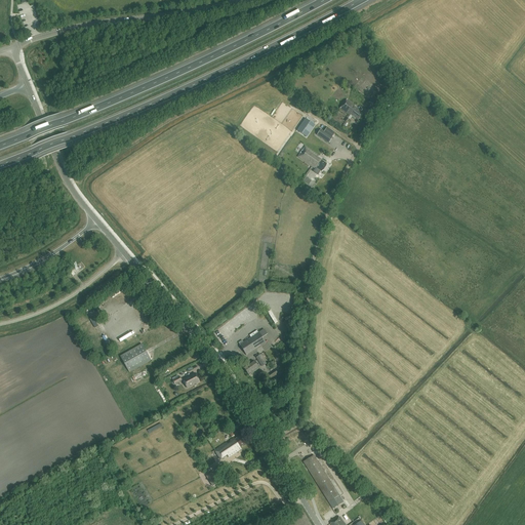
[(242,33),(244,38),(257,32),(255,28),(242,33)]
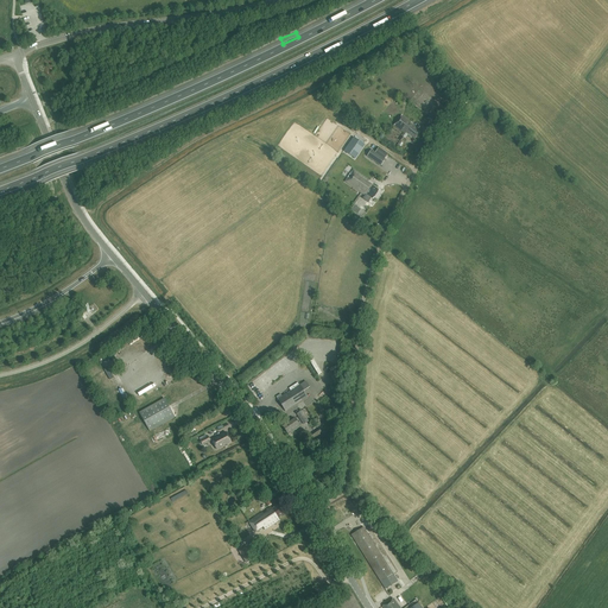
[(432,112),(428,118),(441,128),(444,124),(441,120),(442,119),(432,112)]
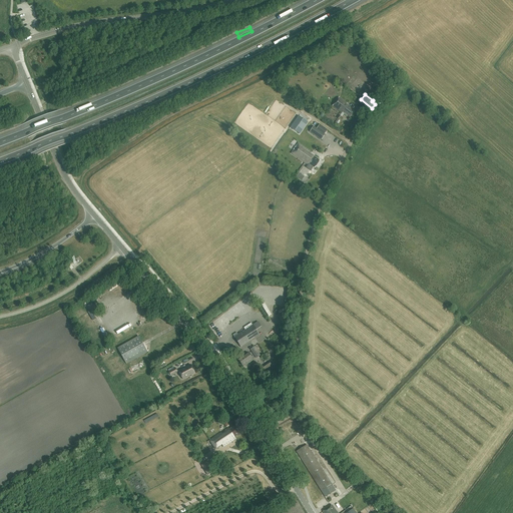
[(344,113),(350,117),(355,110),(346,104),(347,103),(339,97),(333,106),(343,114),(344,113)]
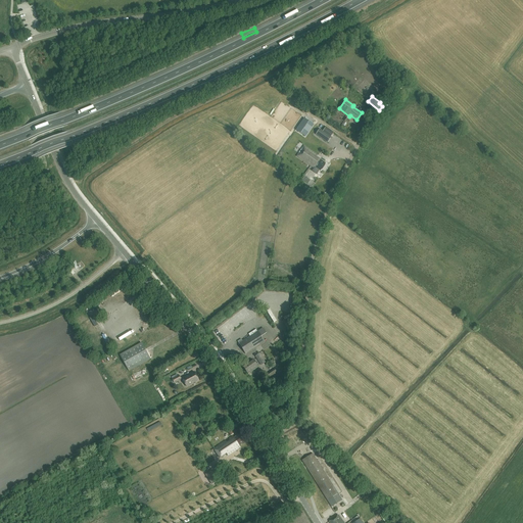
[(325,133),(320,129),(316,135),(319,136),(327,143),(331,137),(330,137),(325,133)]
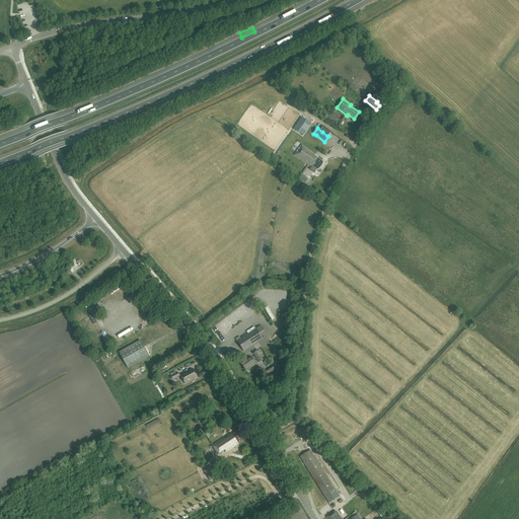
[(318,169),(323,162),(314,156),(315,154),(301,145),(295,155),(312,167),(313,166),(318,169)]
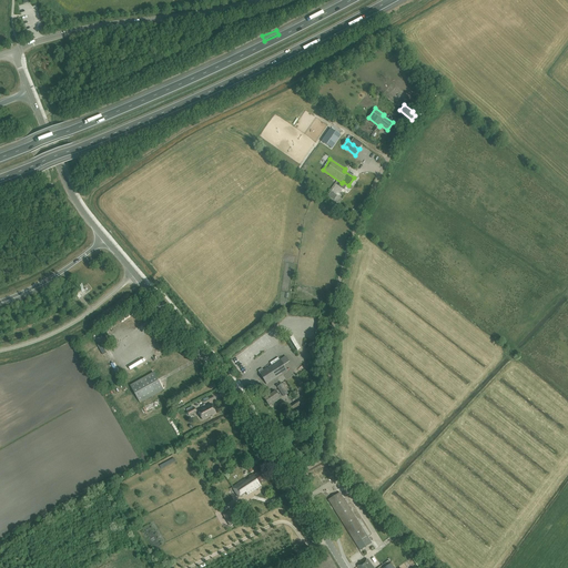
[(122,334),(124,332),(117,321),(113,323),(122,334)]
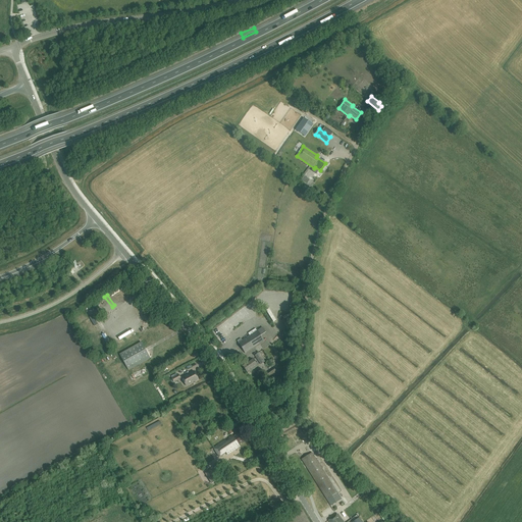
[(257,330),(242,341),(241,338),(237,341),(245,353),(264,342),(261,335),(265,332),(261,328),(257,330)]
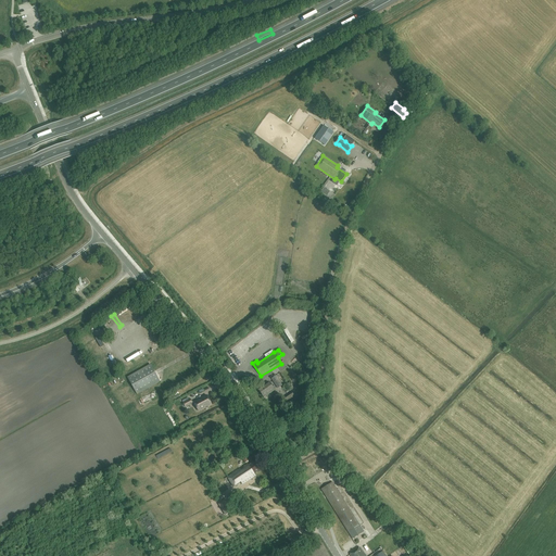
[(127,377),(137,394),(160,381),(150,364),(127,377)]
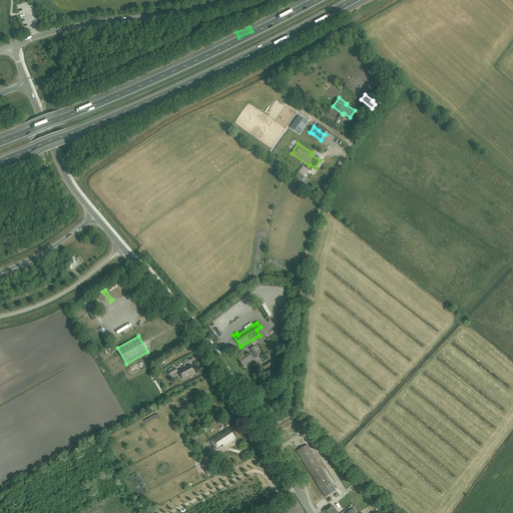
[(265,341),(260,344),(266,354),(272,351),(265,341)]
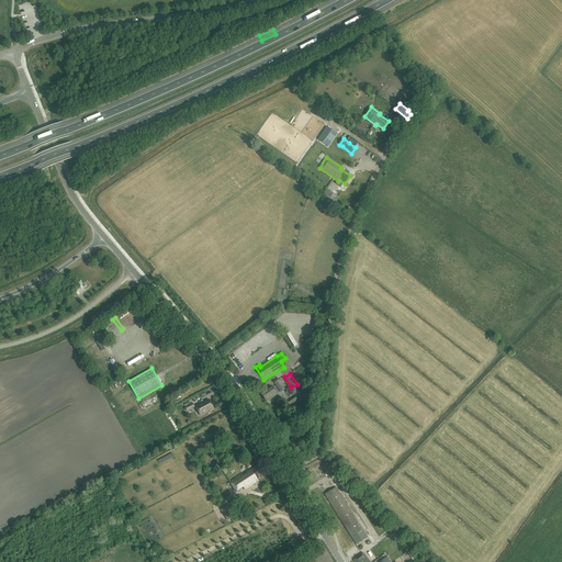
[(285,390),(279,380),(274,383),(280,393),(285,390)]
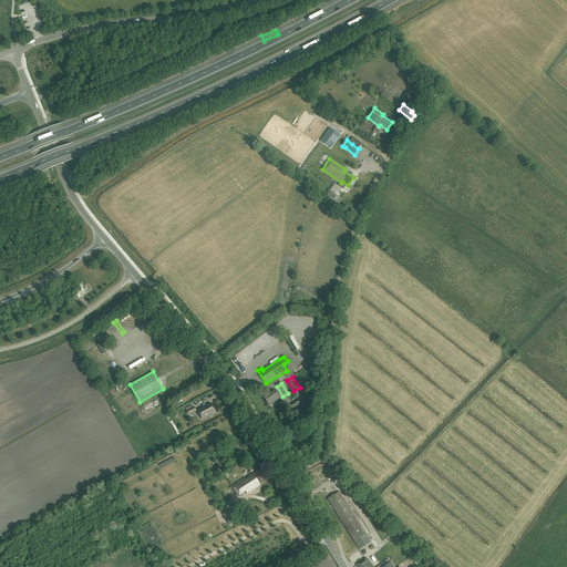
[(269,405),(280,398),(275,391),(264,398),(269,405)]
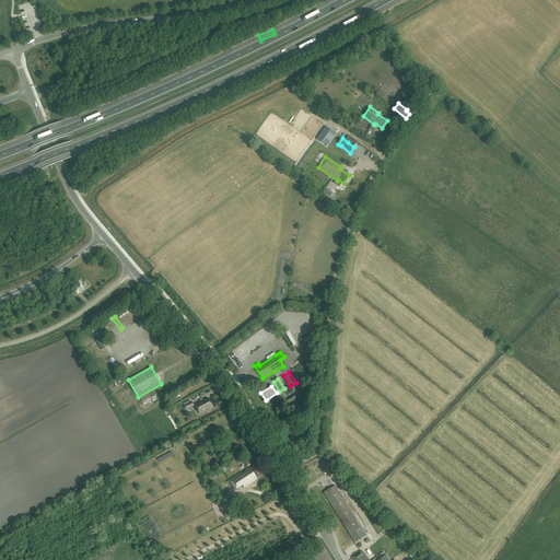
[(143,408),(159,400),(155,394),(140,403),(143,408)]
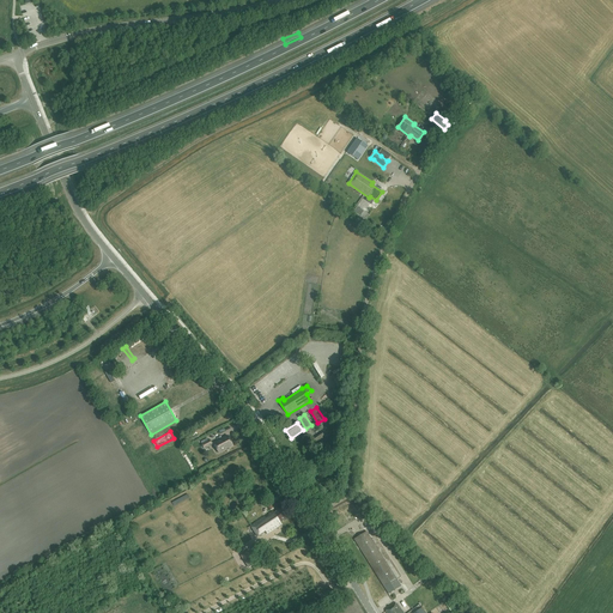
[(322,432),(315,436),(319,442),(325,437),(322,432)]
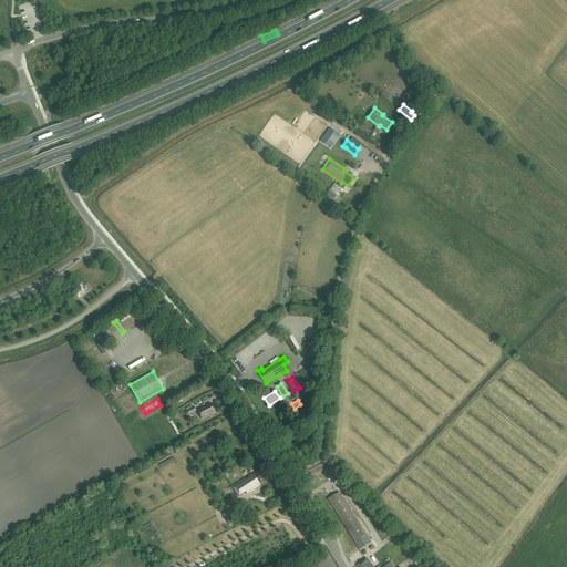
[(212,403),(197,411),(203,420),(216,412),(212,403)]
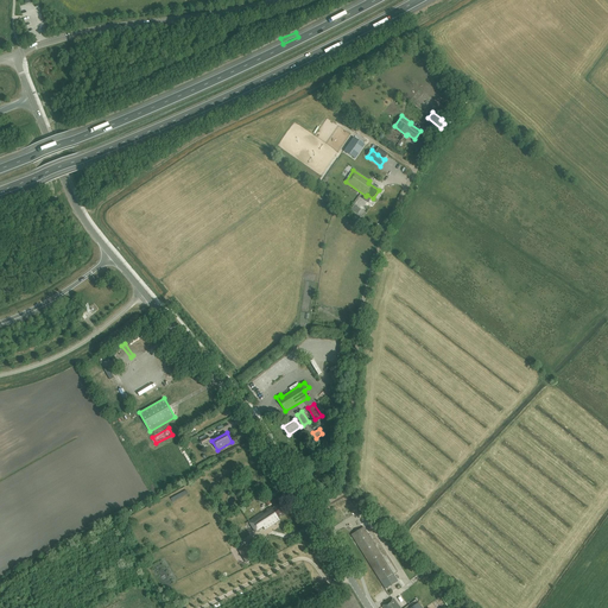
[(208,436),(200,441),(203,445),(211,442),(208,436)]
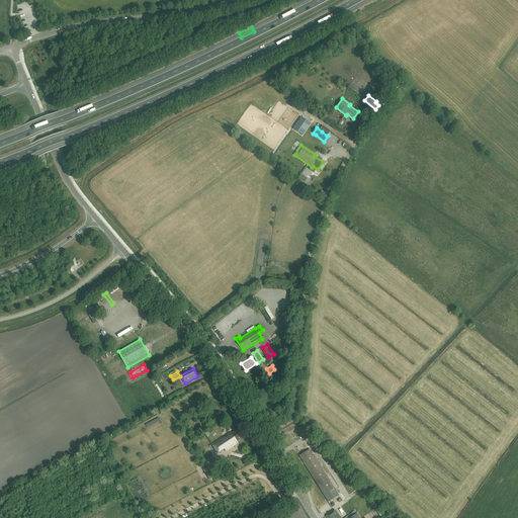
[(231,432),(227,435),(228,436),(224,438),(224,437),(211,445),(218,453),(224,449),(226,451),(238,443),(237,441),(242,438),(237,430),(232,434),(231,432)]
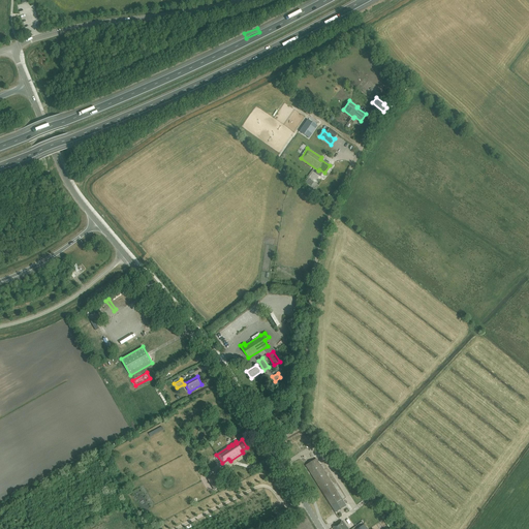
[(306,466),(335,511),(346,505),(316,459),(306,466)]
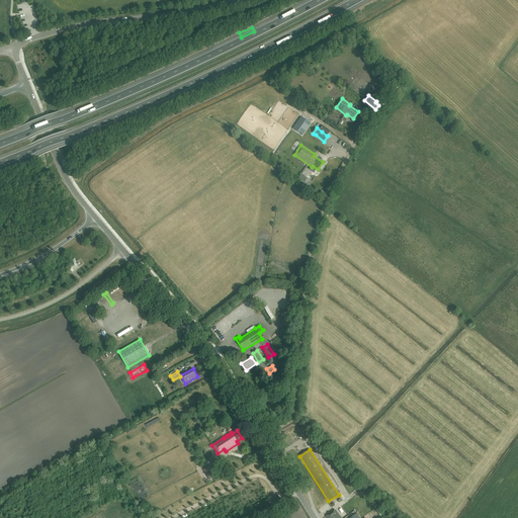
[(216,463),(204,470),(210,480),(217,477),(213,471),(219,468),(216,463)]
